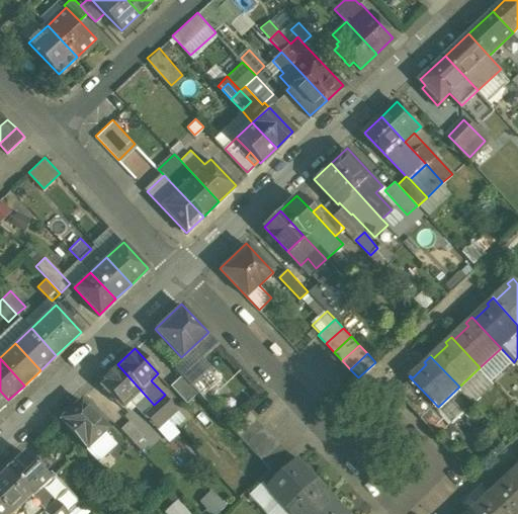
[(154,405),(117,364),(99,381),(123,407),(131,400),(157,428),(162,424),(159,420),(164,415),(154,405)]
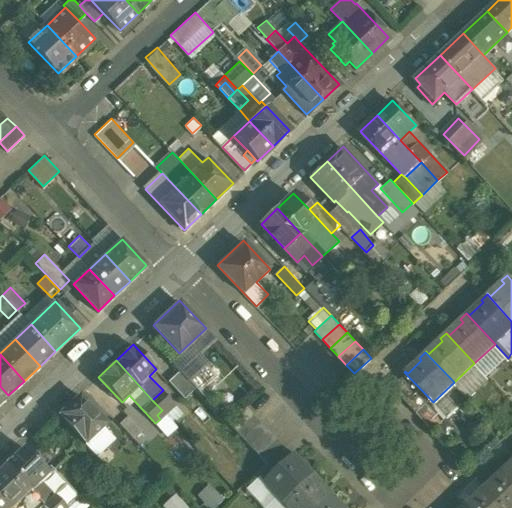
[(215,375),(204,364),(189,378),(200,389),(215,375)]
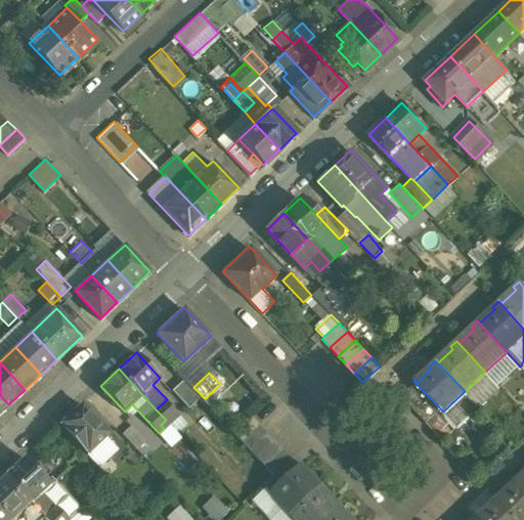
[(183,378),(171,389),(188,407),(200,396),(183,378)]
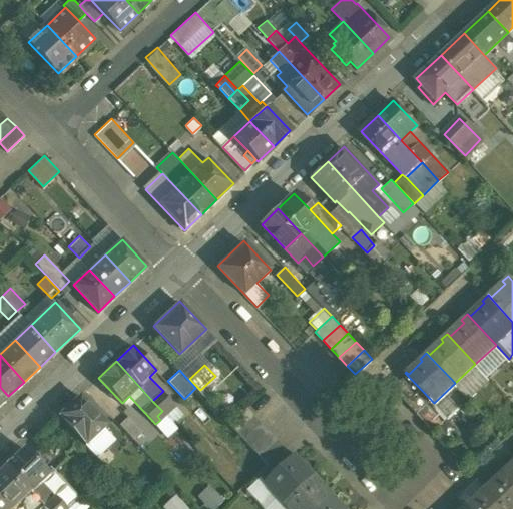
[(0,404),(8,396),(0,387),(0,404)]
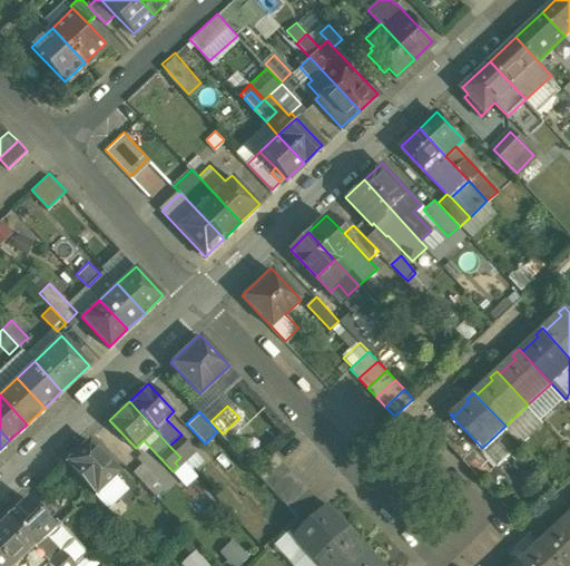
[(182,435),(169,446),(180,457),(187,451),(190,456),(196,450),(182,435)]
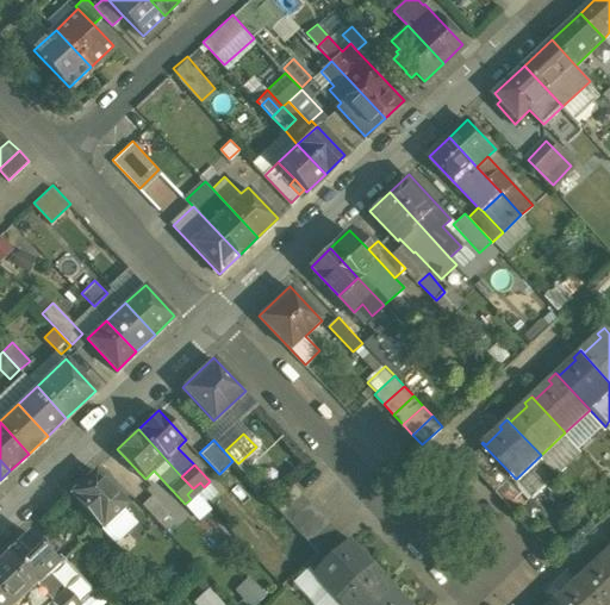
[(95,469),(69,494),(101,528),(128,503),(95,469)]
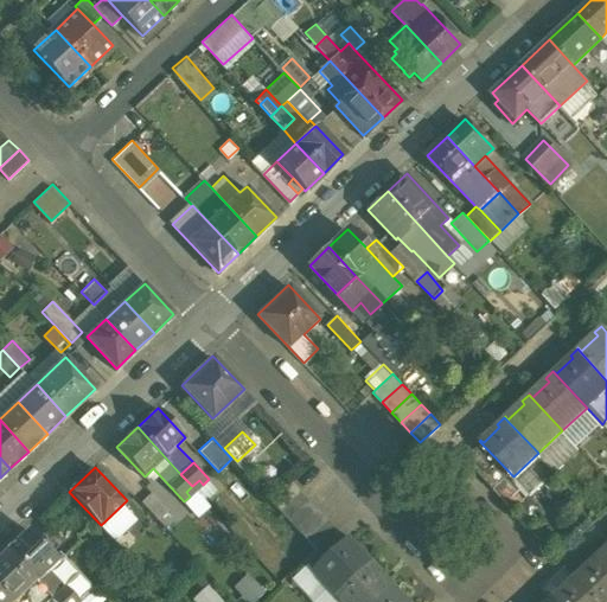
[(289,479),(269,498),(279,508),(299,488),(289,479)]
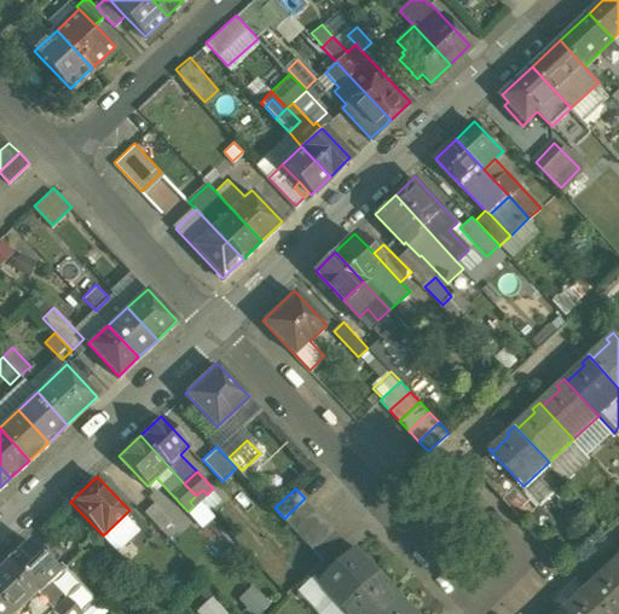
[(305,498),(284,519),(293,528),(314,509),(305,498)]
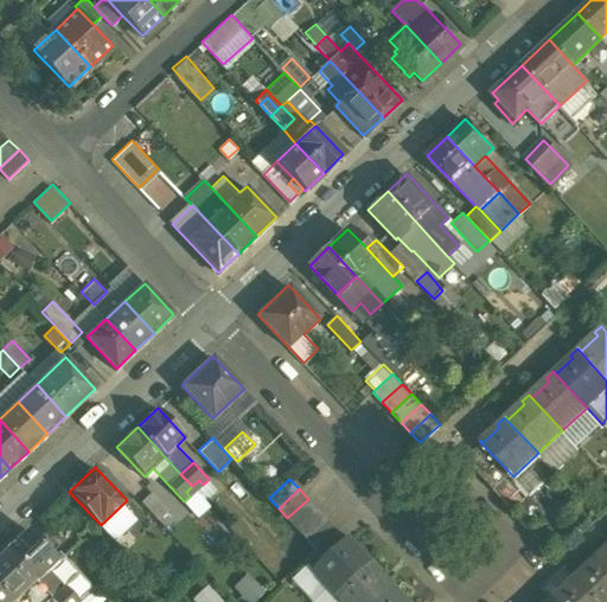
[(167,510),(151,492),(141,500),(158,518),(167,510)]
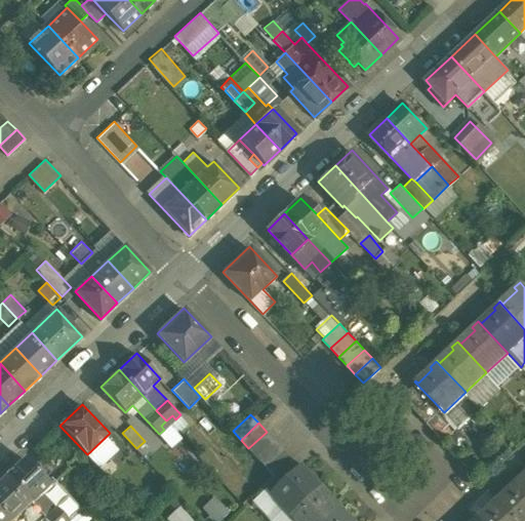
[(267,432),(248,448),(256,456),(274,439),(267,432)]
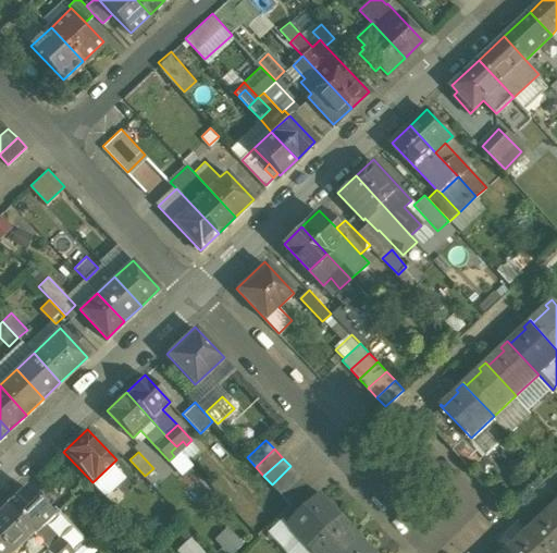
[(193,464),(178,474),(186,483),(200,474),(193,464)]
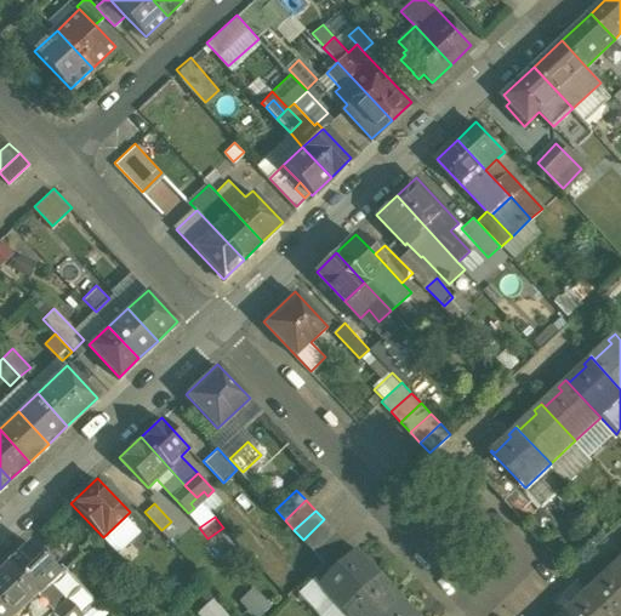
[(324,519),(303,540),(313,549),(334,529),(324,519)]
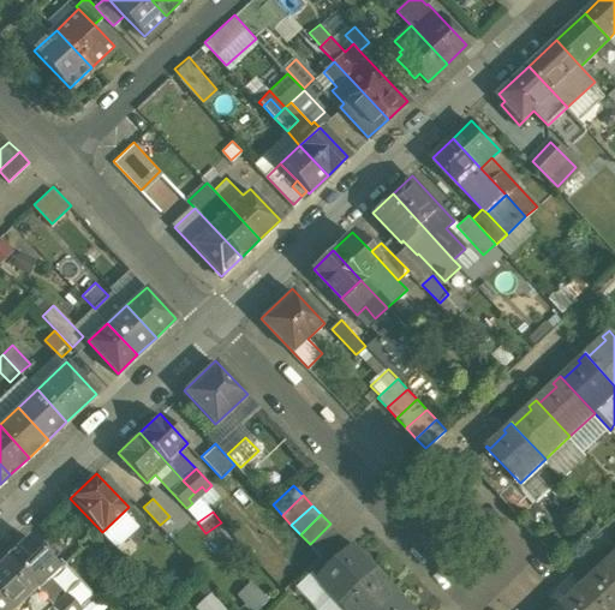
[(330,524),(310,544),(320,555),(340,534),(330,524)]
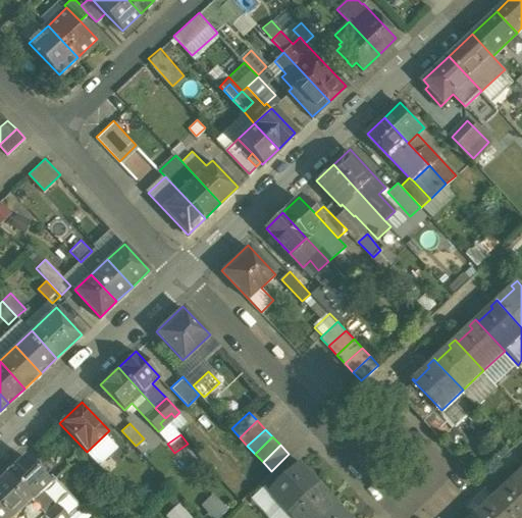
[(271,471),(261,481),(270,490),(299,464),(289,454),(271,471)]
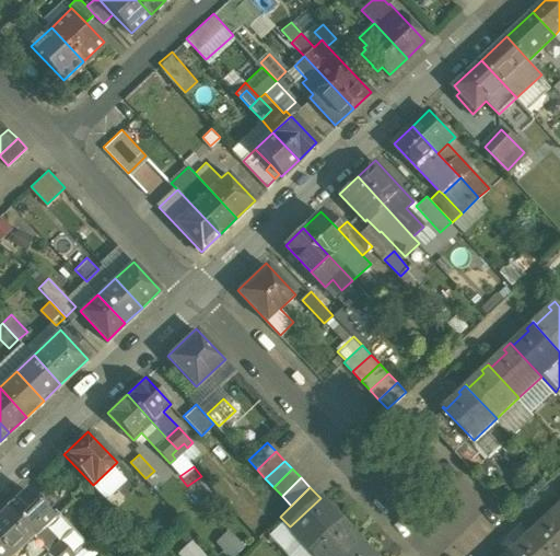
[(34,537),(54,518),(53,517),(26,489),(7,508),(34,537)]
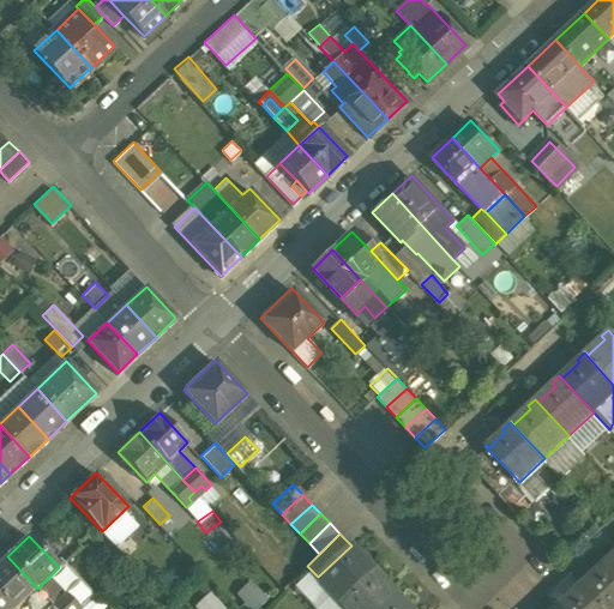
[(138,546),(127,555),(136,564),(145,554),(138,546)]
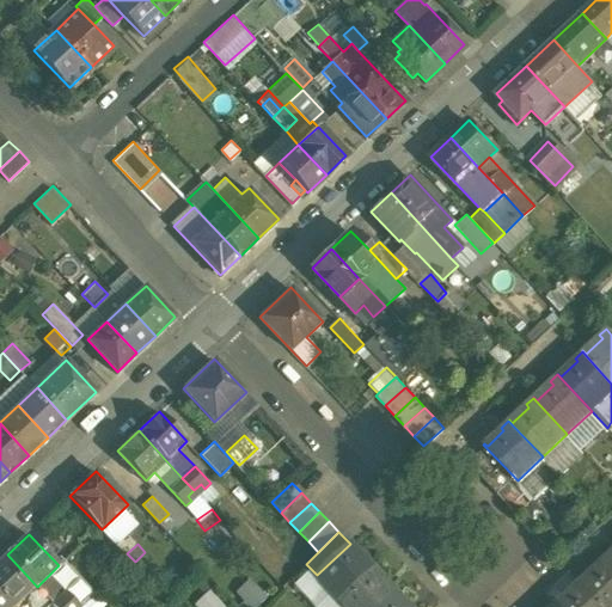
[(350,544),(317,575),(340,600),(373,569),(377,566),(369,558),(366,562),(350,544)]
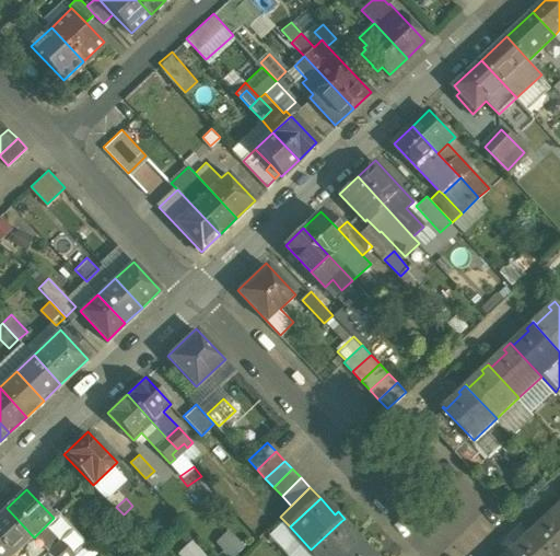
[(0,555),(19,555),(23,552),(26,555),(41,555),(47,551),(34,537),(7,508),(0,513),(0,555)]
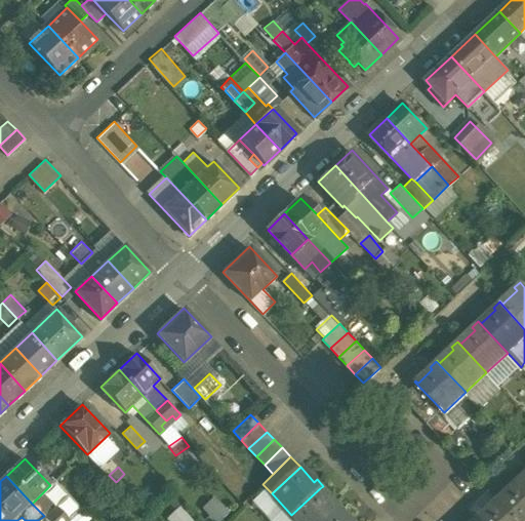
[(524,520),(524,483),(522,480),(519,477),(513,483),(515,486),(500,499),(522,520),(524,520)]
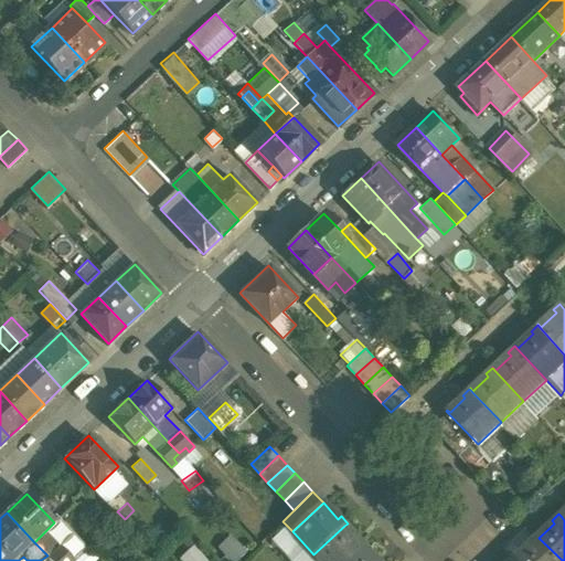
[(54,522),(34,542),(48,556),(52,560),(73,560),(88,548),(59,516),(53,521),(54,522)]
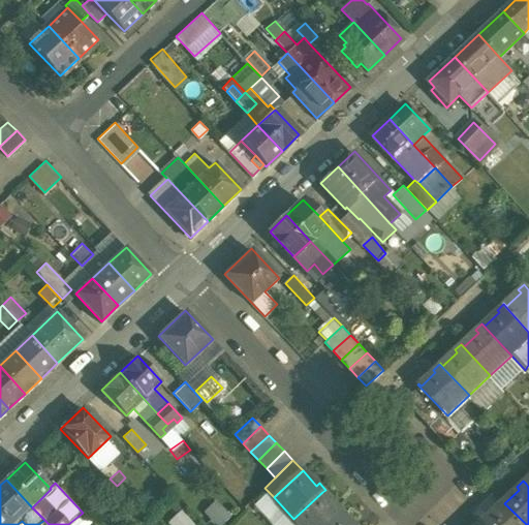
[(336,507),(322,492),(293,519),(300,524),(329,524),(342,514),(345,511),(339,504),(336,507)]
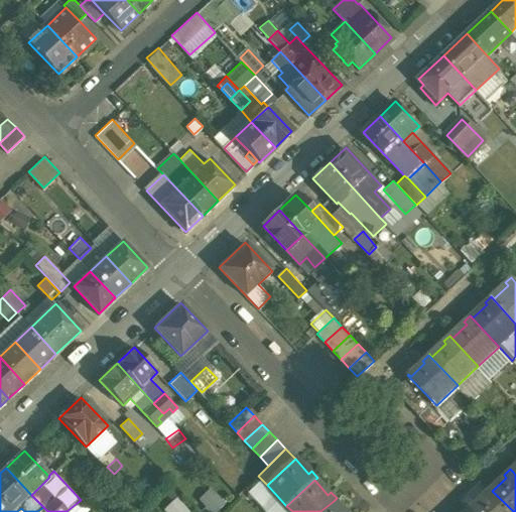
[(213,511),(225,500),(211,485),(198,496),(213,511)]
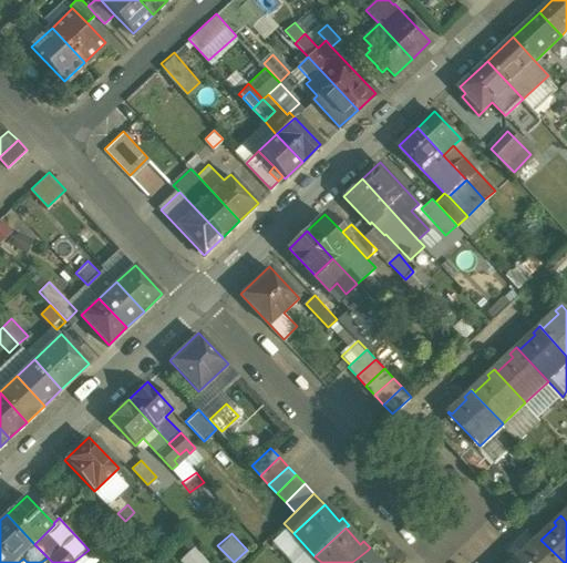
[(564,562),(540,540),(538,536),(532,543),(534,546),(518,561),(519,562),(564,562)]
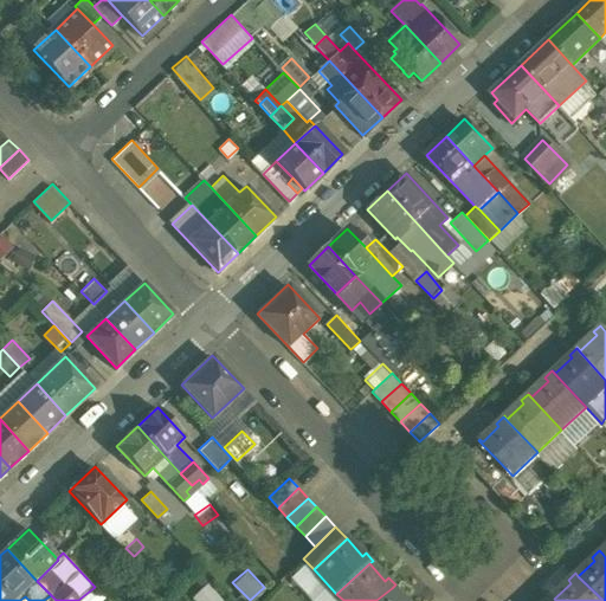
[(197,600),(224,600),(226,600),(207,580),(192,594),(197,600)]
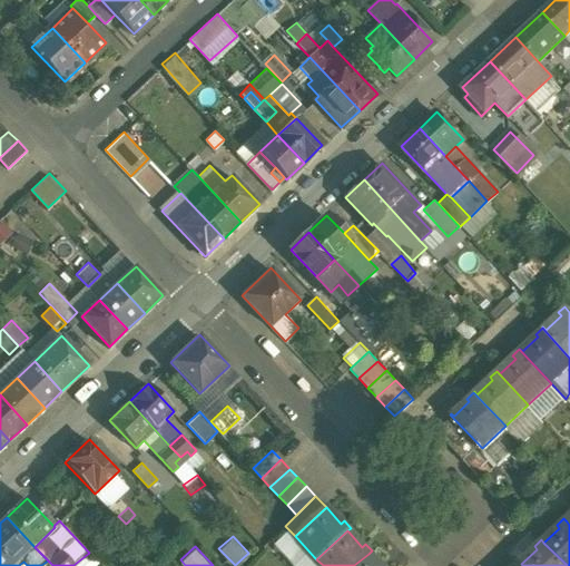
[(380,565),(369,554),(354,565),(380,565)]
